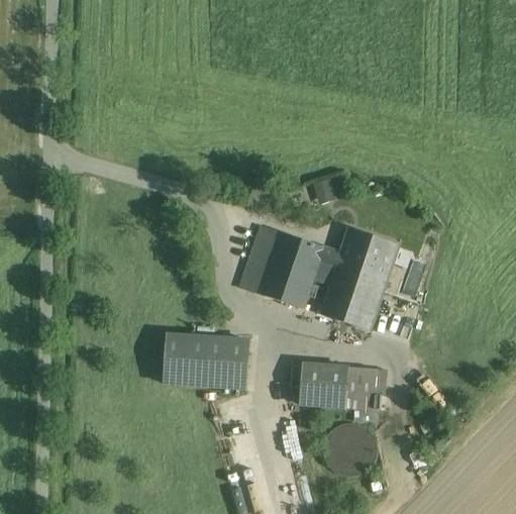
[(321,201),(335,197),(330,178),(316,182),(321,201)]
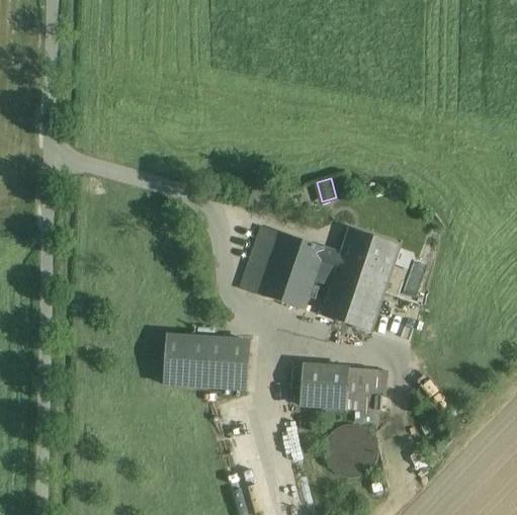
[(341,253),(261,226),(241,287),(303,309),(307,295),(311,283),(313,279),(318,262),(337,268),(338,265),(342,254),(341,253)]
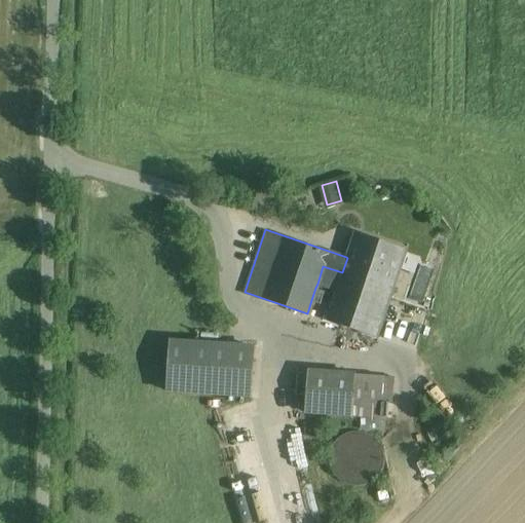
[(405,250),(354,233),(346,257),(347,258),(343,269),(392,286),(405,250)]
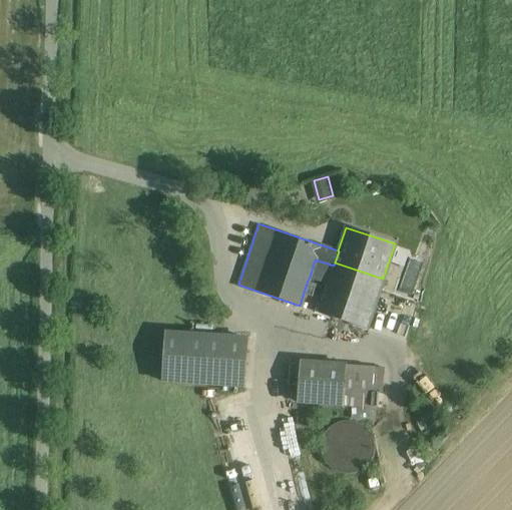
[(334,266),(315,260),(310,277),(328,283),(334,266)]
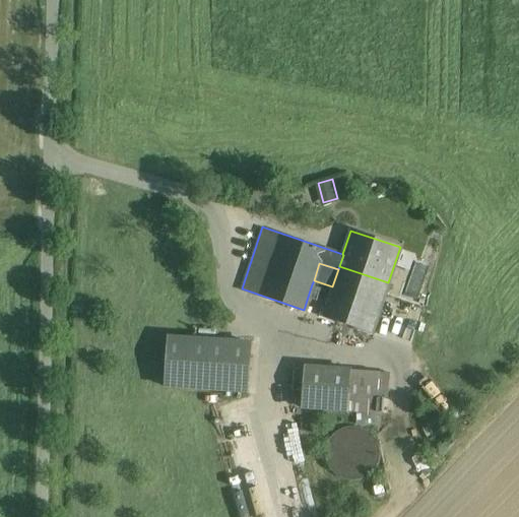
[(388,282),(339,266),(332,286),(322,316),(372,332),(388,282)]
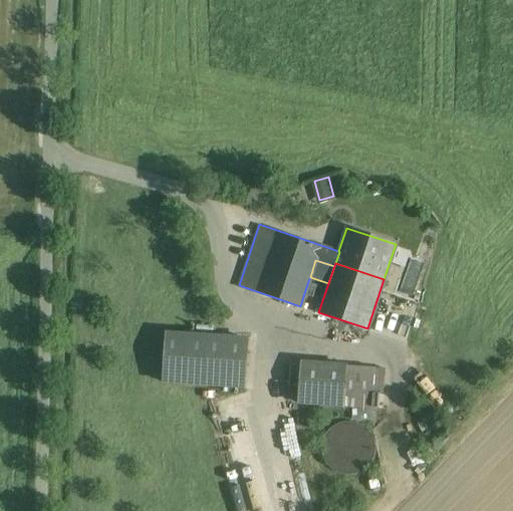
[(315,283),(308,281),(304,293),(311,295),(315,283)]
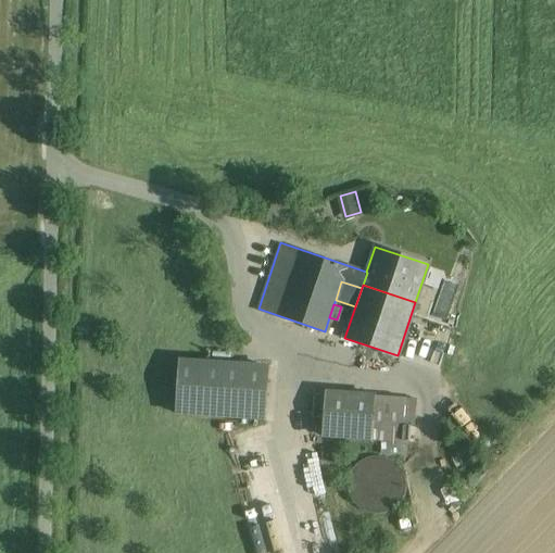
[(267,365),(180,360),(176,412),(264,417),(267,365)]
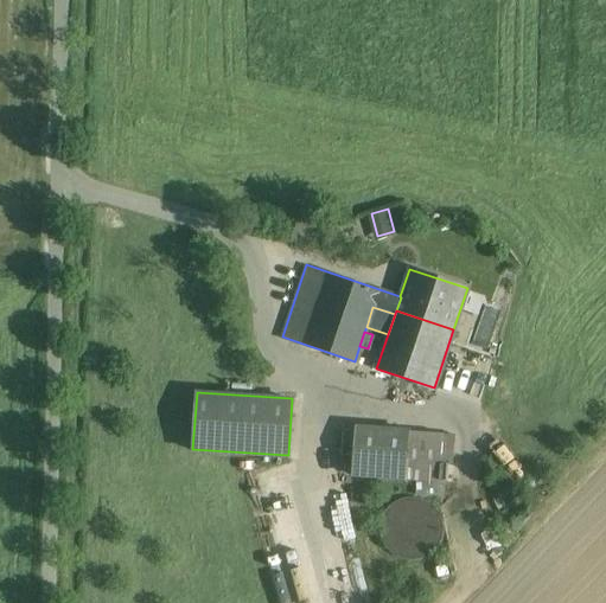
[(408,430),(356,427),(352,474),(404,478),(408,430)]
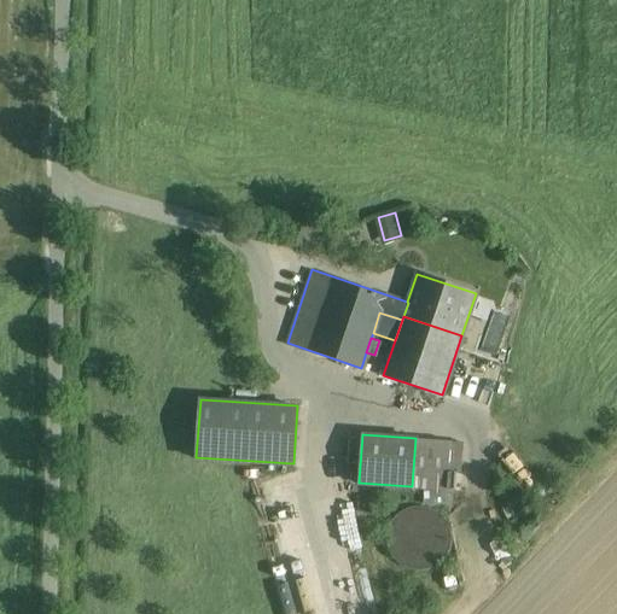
[(449,440),(415,438),(412,486),(423,487),(446,489),(447,467),(449,440)]
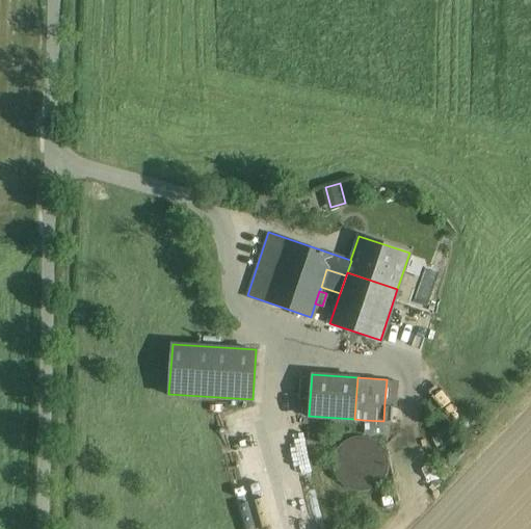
[(397,379),(387,379),(385,402),(395,403),(397,379)]
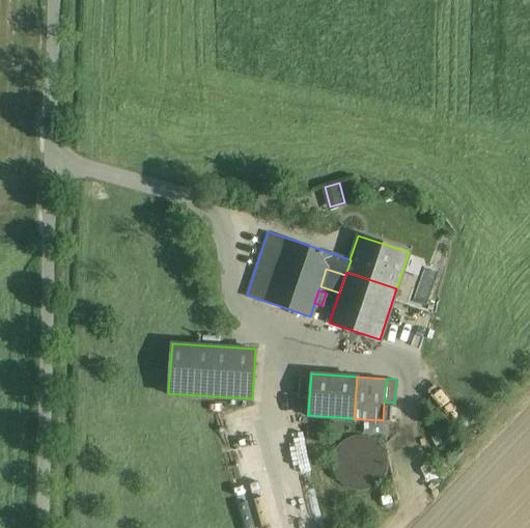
[(383,420),(363,419),(362,431),(387,433),(388,420),(383,420)]
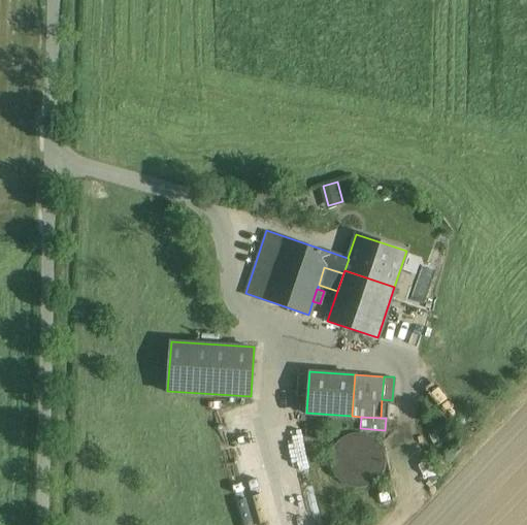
[(346,433),(344,473),(385,474),(386,435),(346,433)]
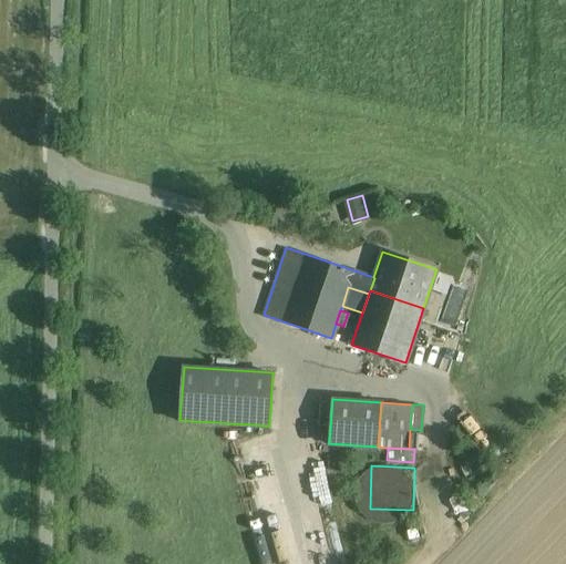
[(251,518),(263,563),(292,563),(297,563),(284,509),(251,518)]
